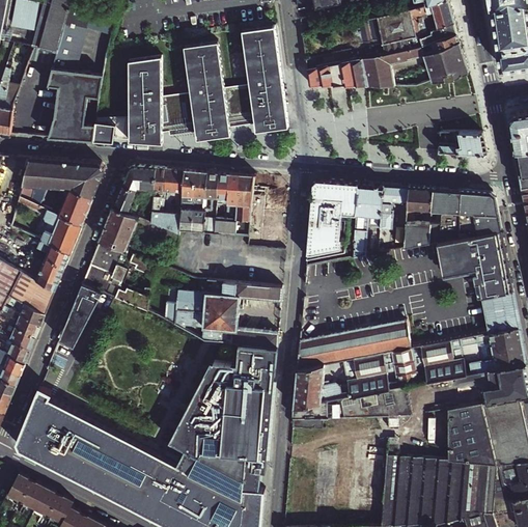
[(10,0),(6,0),(0,34),(0,40),(3,42),(10,0)]
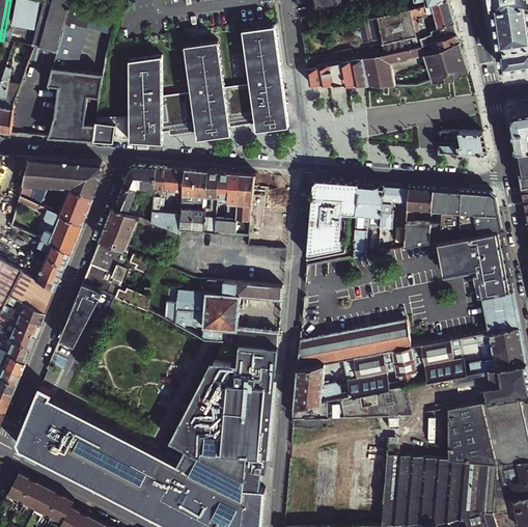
[(47,0),(43,0),(32,43),(9,38),(8,44),(33,49),(34,49),(47,0)]
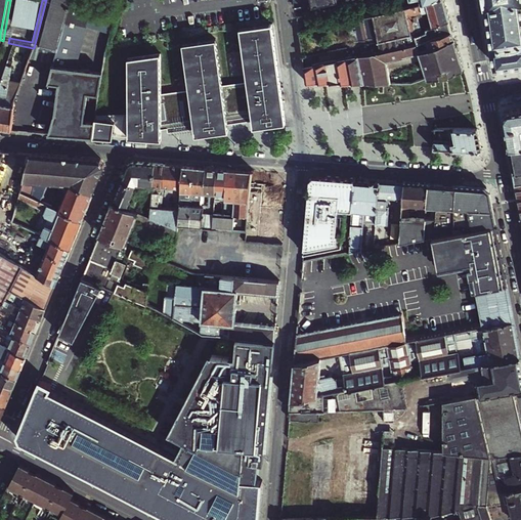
[(30,0),(23,0),(23,1),(19,0),(16,0),(12,26),(32,30),(37,3),(30,2),(30,0)]
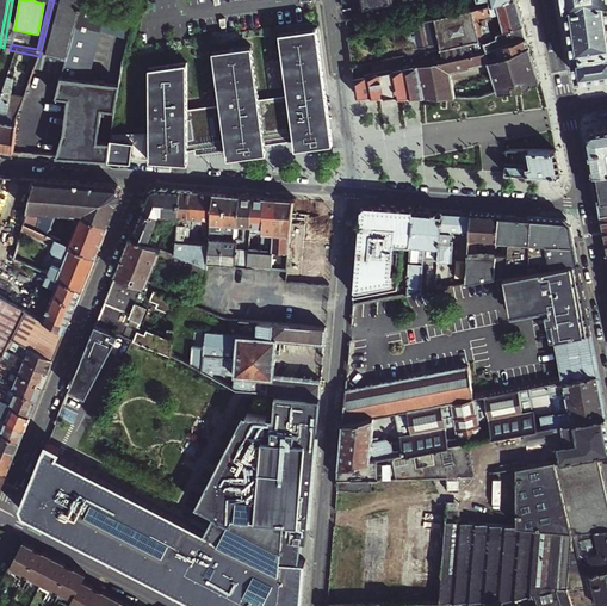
[(79,8),(80,0),(54,0),(39,56),(63,62),(79,8)]
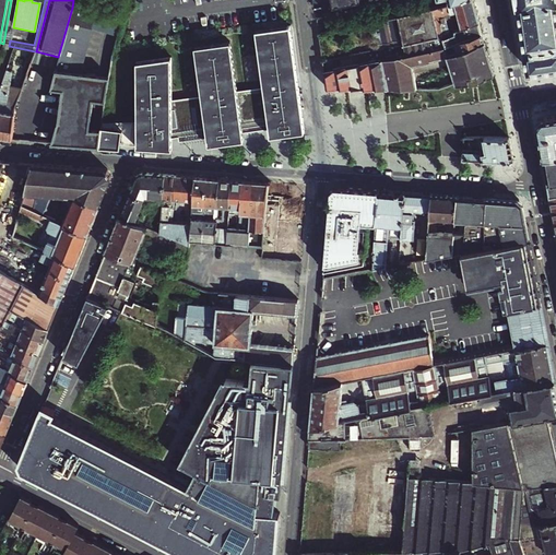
[(311,0),(314,12),(358,2),(357,0),(311,0)]
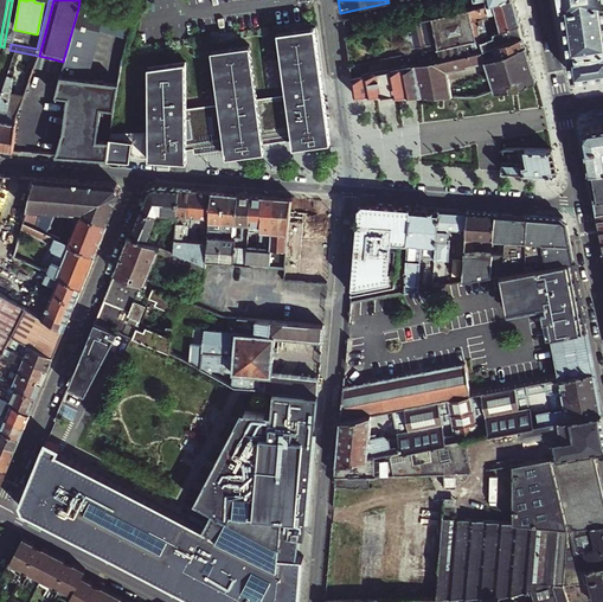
[(507,0),(469,0),(473,14),(508,1),(507,0)]
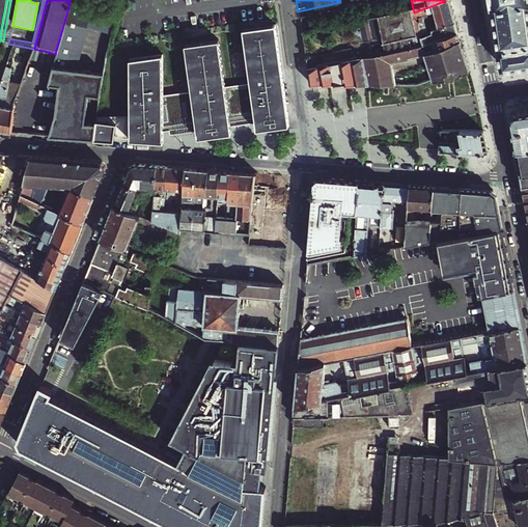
[(527,0),(488,0),(490,11),(491,11),(497,48),(496,48),(499,71),(500,70),(501,72),(527,66),(527,0)]
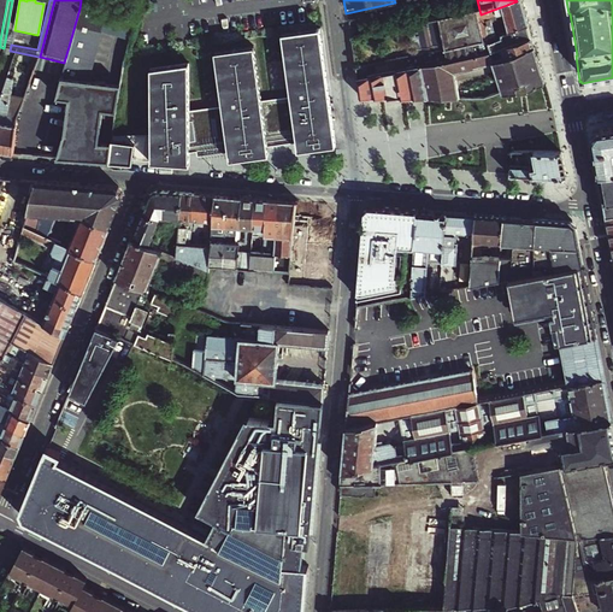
[(477,46),(525,28),(517,1),(481,15),(471,18),(407,31),(411,62),(422,58),(477,46)]
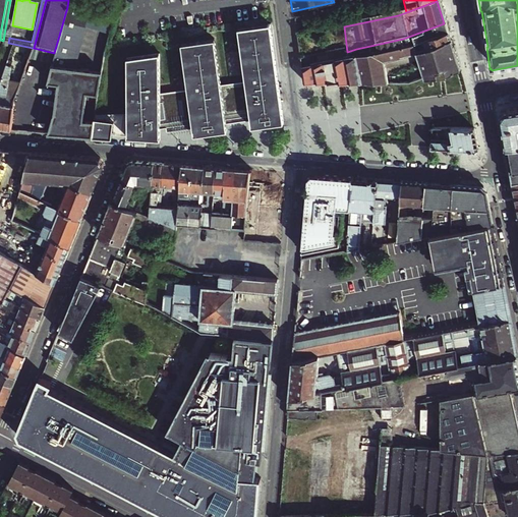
[(112,18),(67,7),(54,53),(51,67),(45,88),(56,91),(52,112),(47,136),(90,138),(92,124),(80,123),(82,97),(94,98),(98,74),(73,70),(74,64),(73,64),(83,27),(108,34),(112,18)]
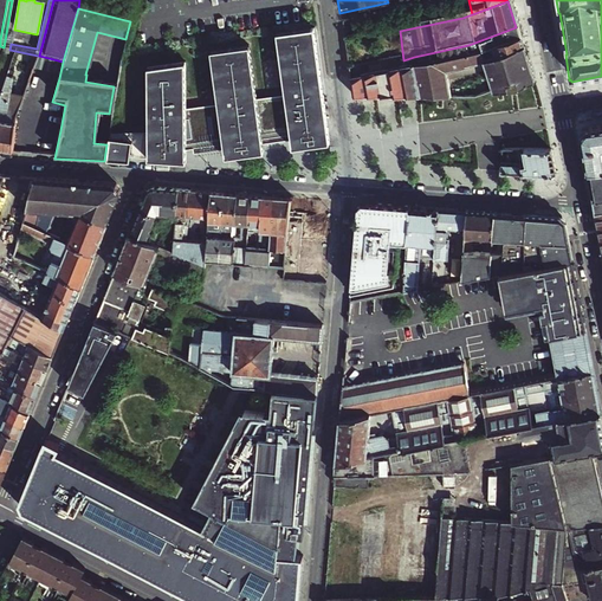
[(519,40),(516,27),(468,45),(414,57),(416,70),(472,57),(479,56),(519,40)]
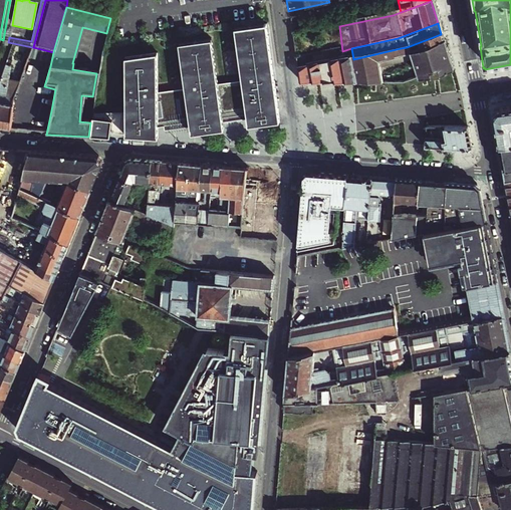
[(90,122),(88,137),(107,139),(108,136),(150,139),(151,130),(161,129),(162,133),(276,117),(272,82),(269,83),(269,79),(271,79),(264,26),(234,30),(241,83),(211,87),(205,42),(175,47),(182,92),(153,95),(153,56),(121,61),(120,113),(90,117),(90,122)]
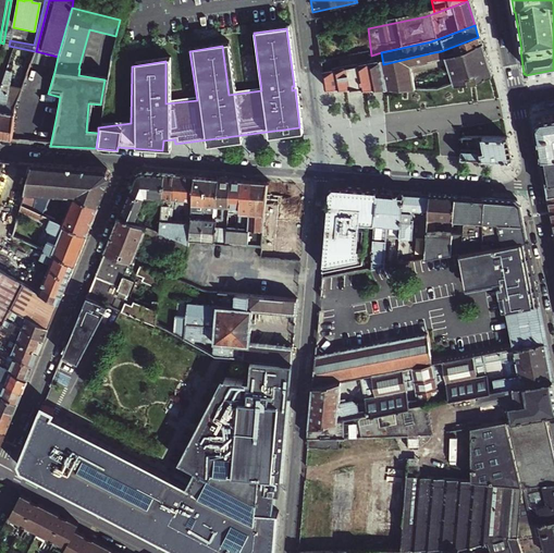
[(480,46),(478,37),(441,51),(443,60),(480,46)]
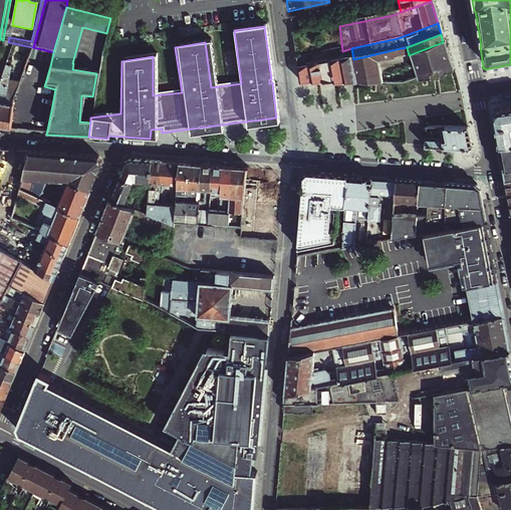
[(447,72),(452,71),(446,49),(443,42),(409,55),(411,62),(416,81),(447,72)]
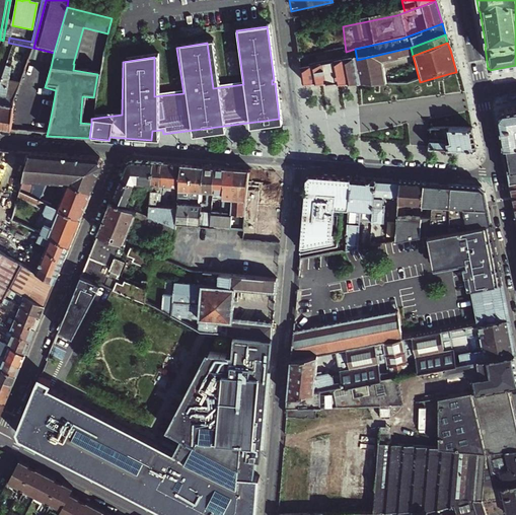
[(32,48),(27,61),(51,67),(54,53),(33,48),(32,48)]
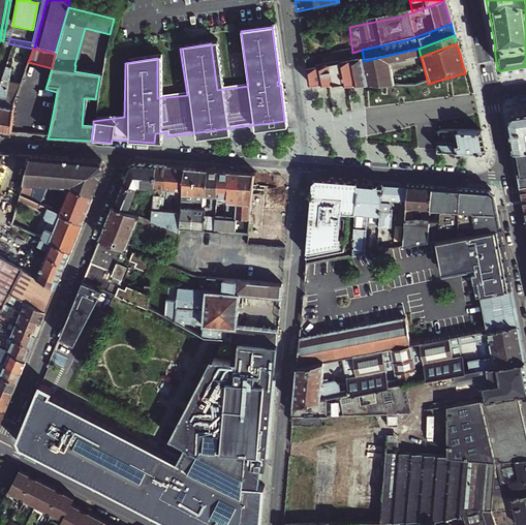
[(421,57),(419,49),(412,50),(364,61),(343,65),(305,73),(307,88),(363,87),(371,87),(391,87),(388,72),(387,65),(403,62),(421,57)]
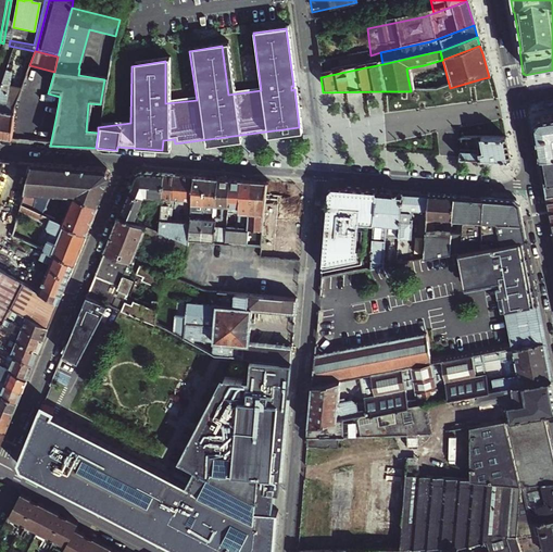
[(406,69),(407,76),(444,67),(442,60),(424,65),(406,69)]
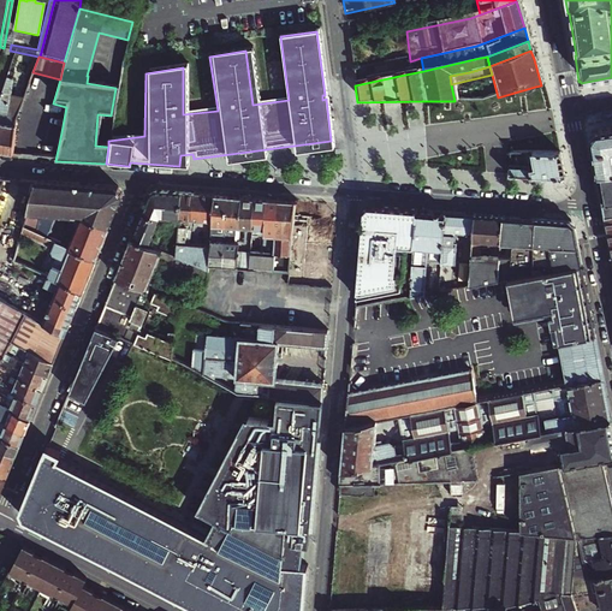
[(0,155),(11,158),(13,120),(6,119),(10,83),(4,82),(0,99),(0,155)]
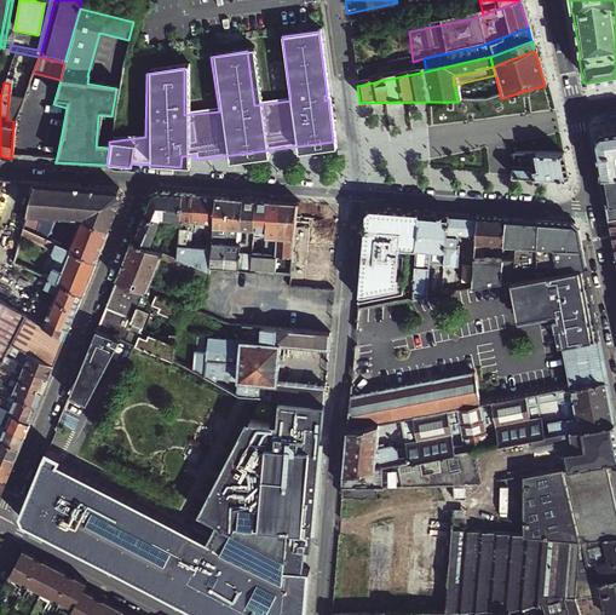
[(615,132),(599,134),(594,143),(599,170),(615,166),(615,132)]
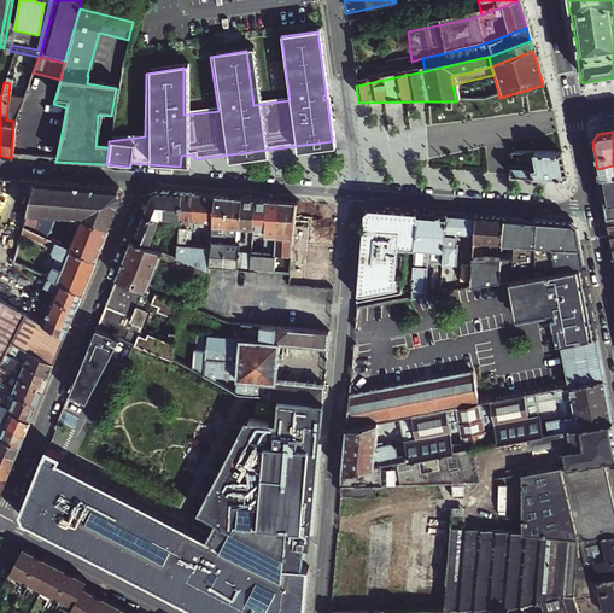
[(509,169),(509,179),(565,181),(561,157),(520,157),(521,161),(525,161),(527,170),(509,169)]
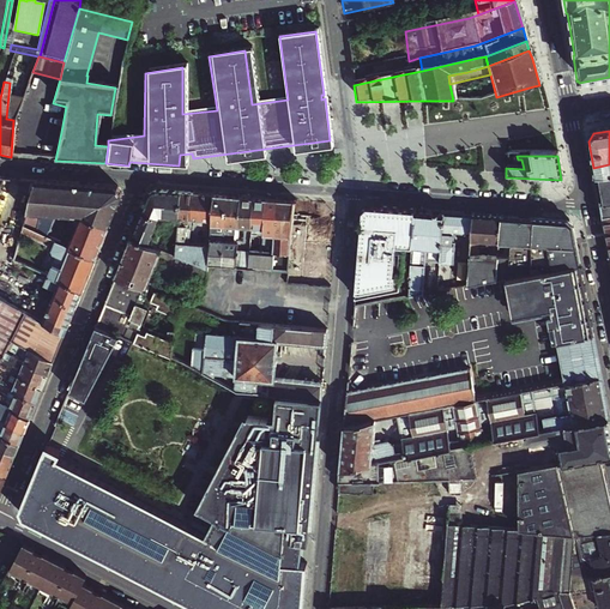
[(609,164),(593,168),(597,190),(609,188),(609,164)]
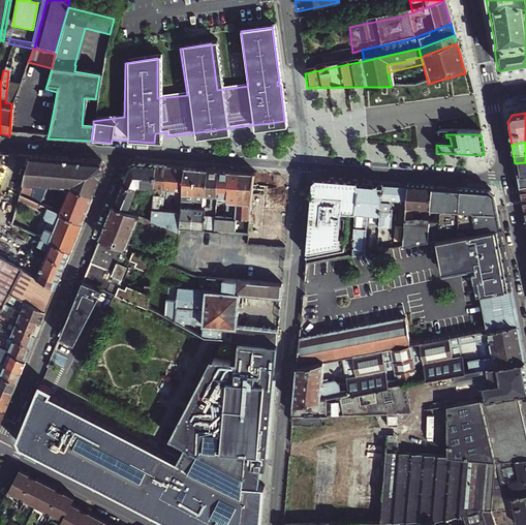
[(49,185),(63,187),(69,188),(92,197),(103,170),(100,163),(29,158),(19,198),(30,203),(34,184),(49,185)]
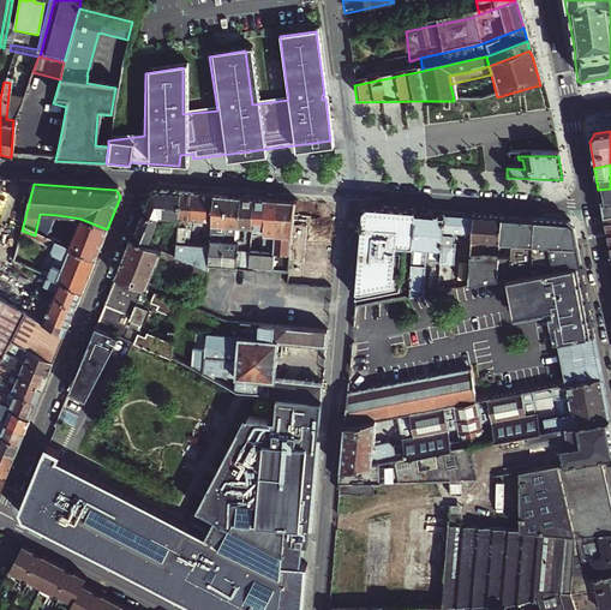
[(610,189),(598,190),(600,203),(610,202),(610,189)]
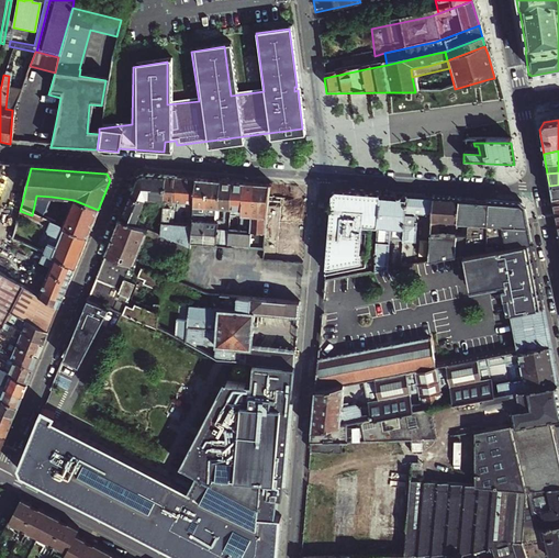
[(163,205),(160,238),(174,244),(179,180),(141,177),(136,180),(119,221),(152,235),(153,232),(152,229),(149,227),(146,229),(144,225),(146,221),(141,219),(147,204),(163,205)]
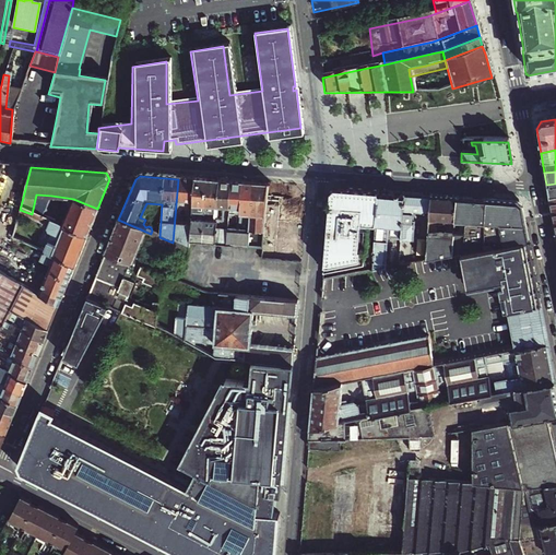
[(193,180),(178,179),(173,243),(188,248),(189,244),(190,224),(190,217),(193,180)]
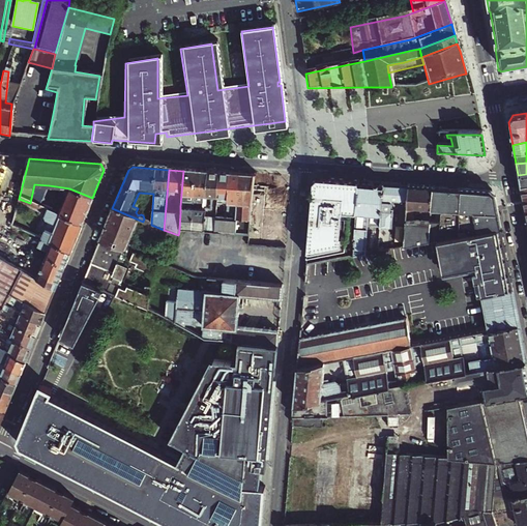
[(195,172),(183,171),(180,206),(189,207),(189,209),(193,210),(195,172)]
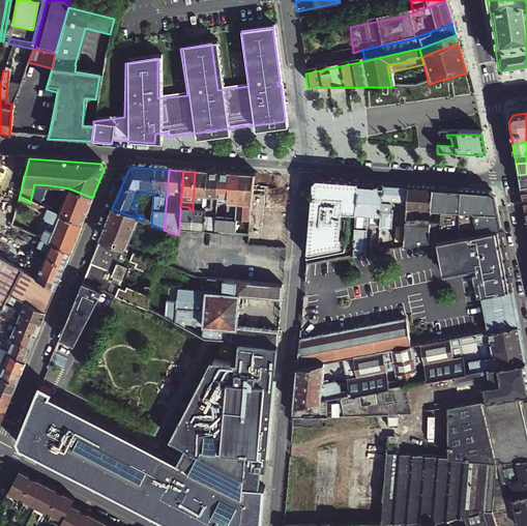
[(207,173),(195,172),(193,210),(196,210),(196,207),(201,207),(204,208),(207,173)]
